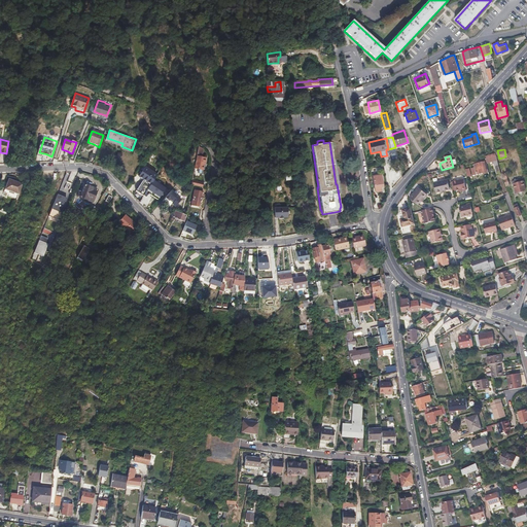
[(487,170),(486,166),(485,162),(485,161),(475,164),(478,173),(487,170)]
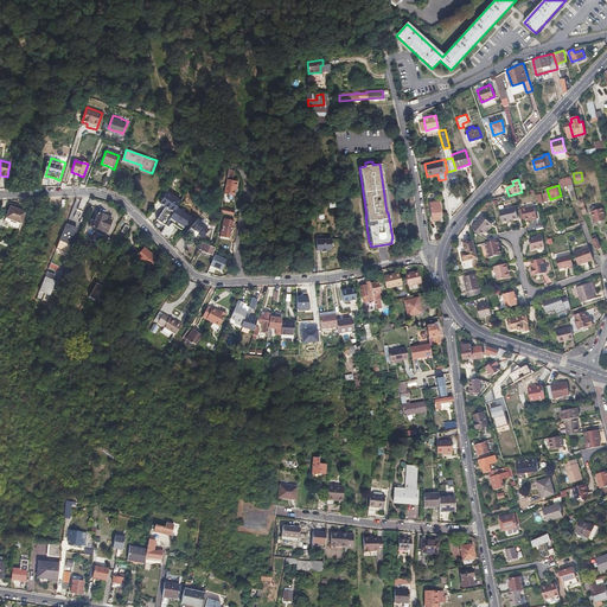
[(582,213),(585,212),(587,212),(583,203),(579,187),(574,187),(577,205),(582,213)]
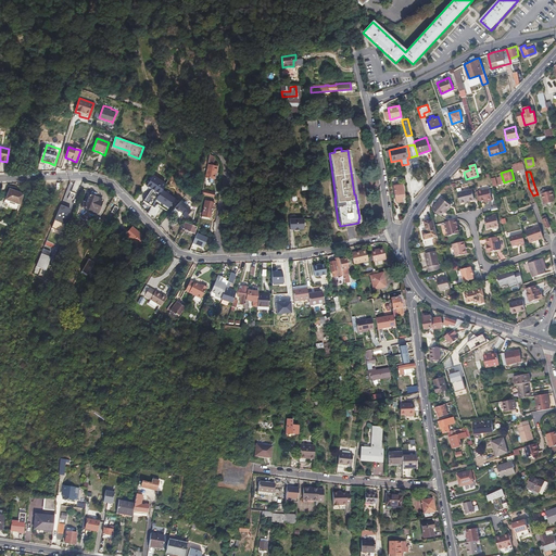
[(400,202),(401,200),(402,199),(401,194),(404,194),(403,184),(393,186),(395,202),(400,202)]
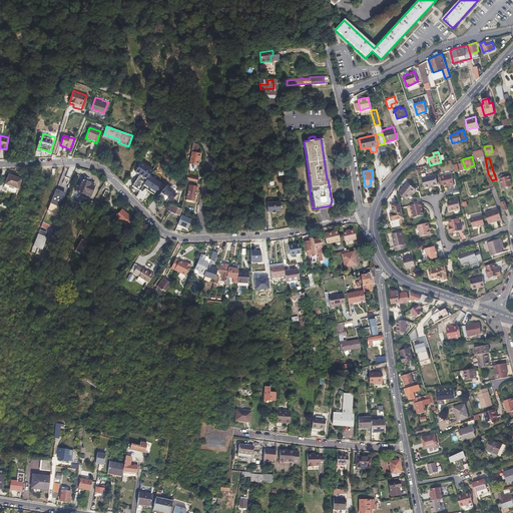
[(283,179),(284,179),(286,179),(285,171),(277,171),(277,175),(283,175),(283,179)]
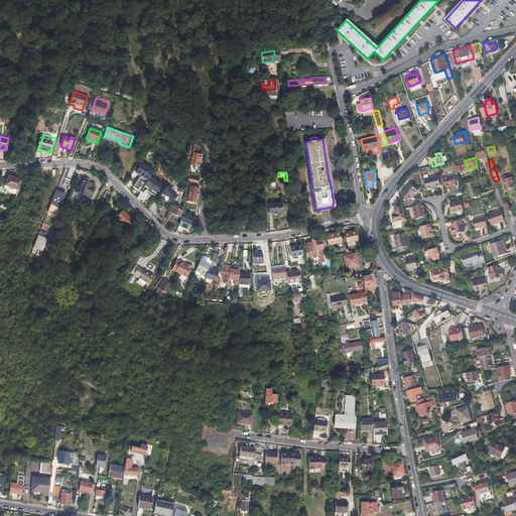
[(16,189),(19,179),(6,174),(2,184),(16,189)]
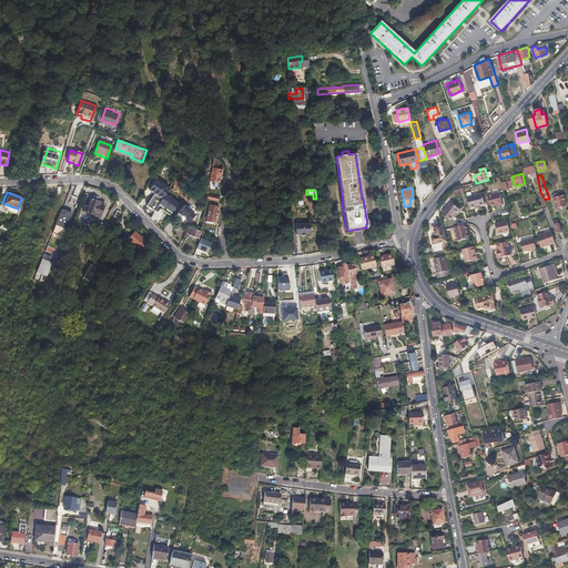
[(554,208),(560,206),(566,205),(563,192),(550,195),(554,208)]
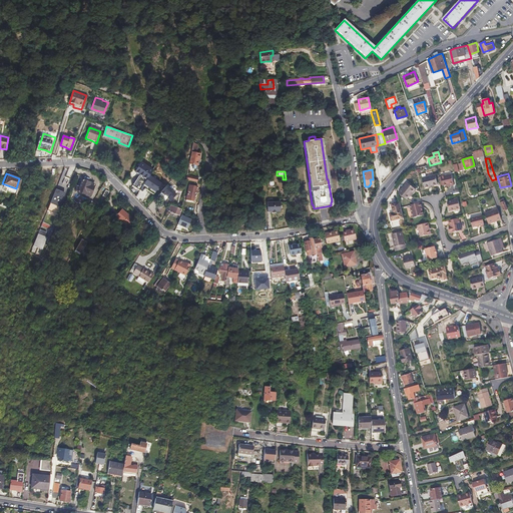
[(450,174),(440,177),(442,185),(445,185),(448,184),(449,185),(454,184),(453,182),(453,183),(450,174)]
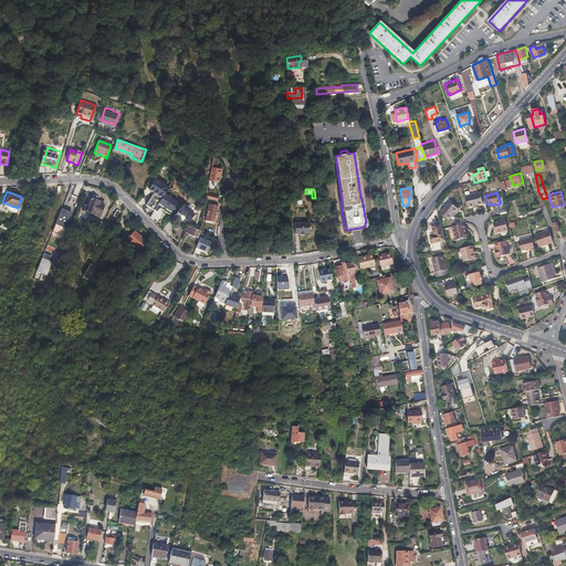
[(463,197),(467,208),(471,207),(475,206),(480,205),(477,194),(463,197)]
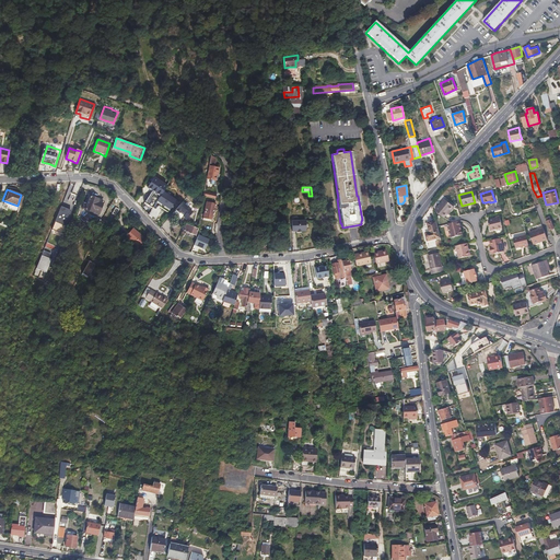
[(83,202),(82,205),(81,208),(96,214),(102,200),(90,196),(86,203),(83,202)]
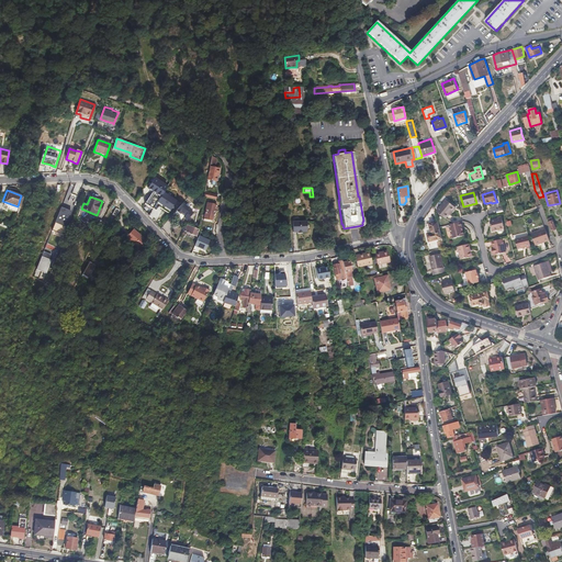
[(445,202),(438,211),(439,215),(445,220),(448,216),(447,215),(452,208),(445,202)]
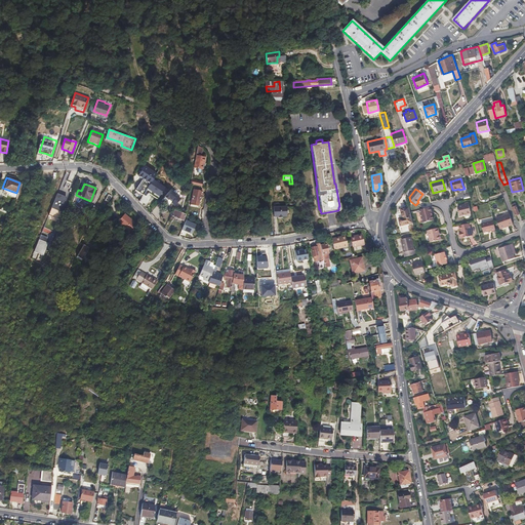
[(193,192),(190,205),(197,206),(198,202),(200,202),(201,193),(193,192)]
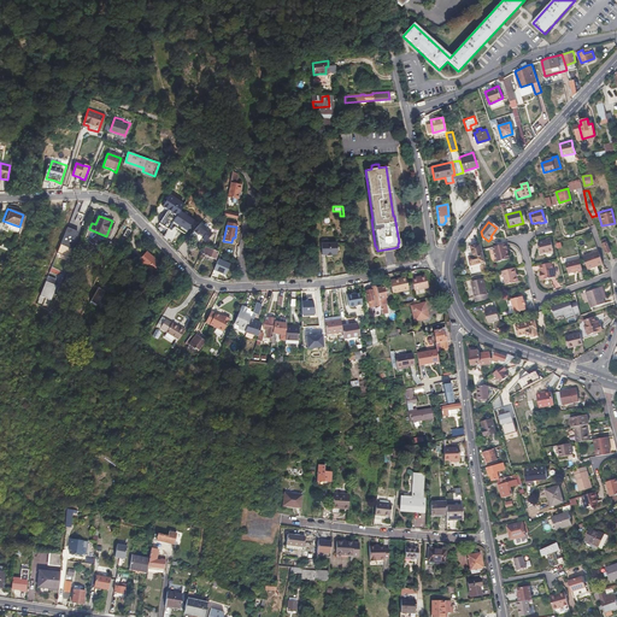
[(606,253),(607,252),(610,251),(605,239),(600,240),(606,253)]
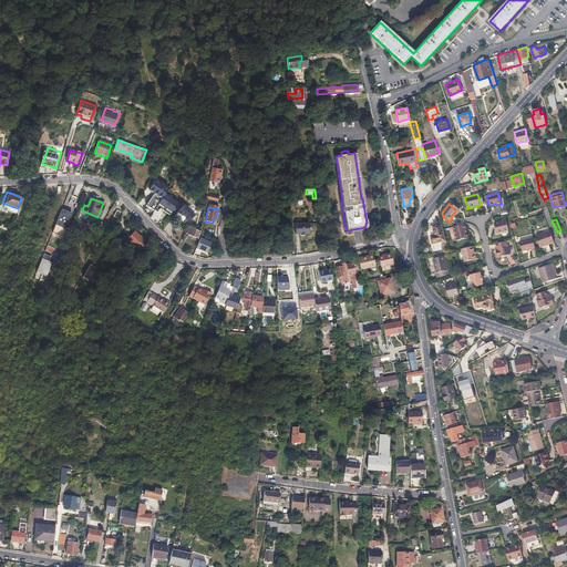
[(501,222),(493,224),(495,234),(508,230),(505,220),(501,222)]
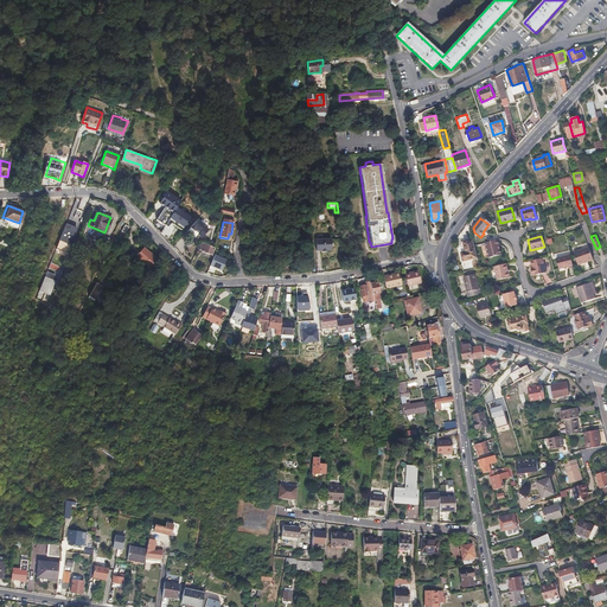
[(330,238),(314,240),(315,249),(315,251),(320,250),(320,251),(326,251),(326,250),(331,250),(330,238)]
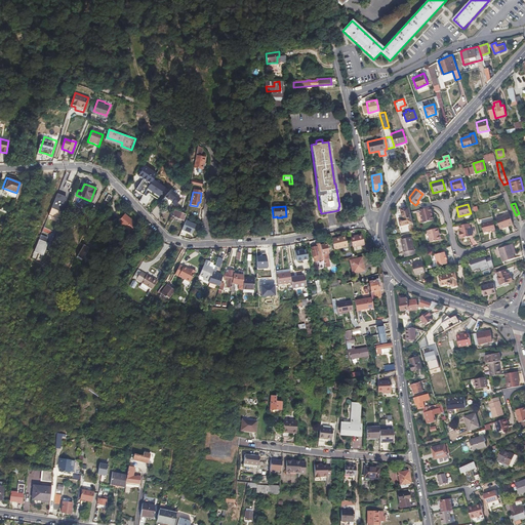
[(400,209),(401,213),(402,217),(398,218),(400,227),(413,224),(409,207),(400,209)]
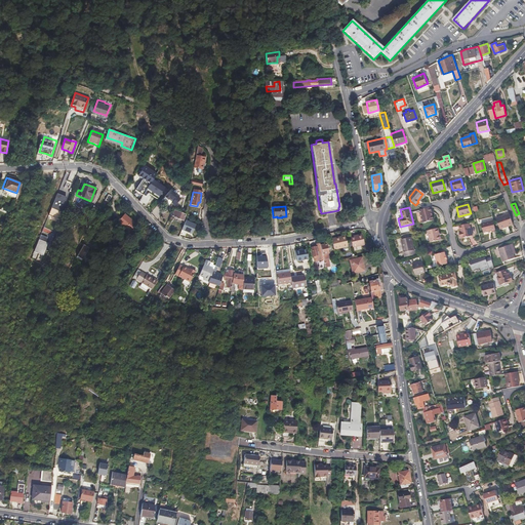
[(430,208),(418,211),(421,223),(433,220),(430,208)]
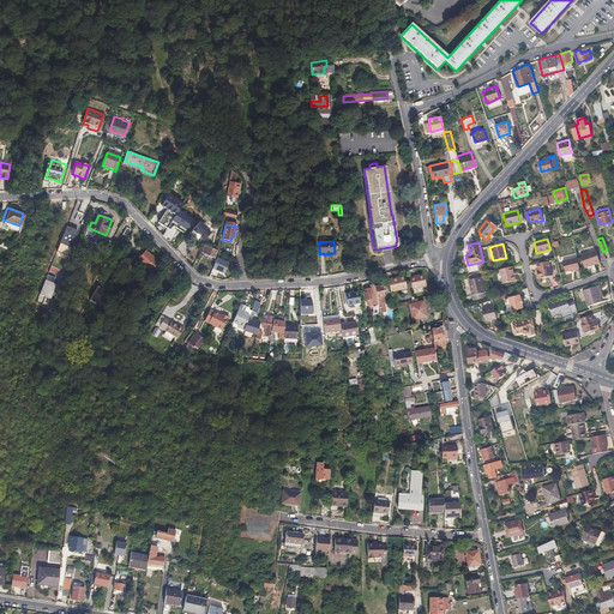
[(214,259),(215,257),(216,253),(205,247),(202,252),(214,259)]
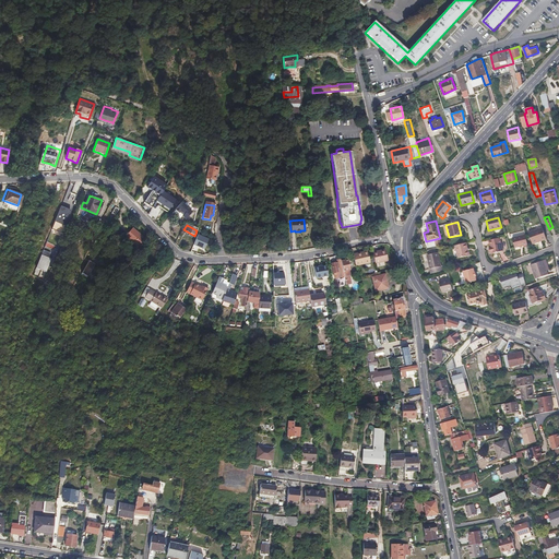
[(144,237),(131,226),(125,235),(138,245),(144,237)]
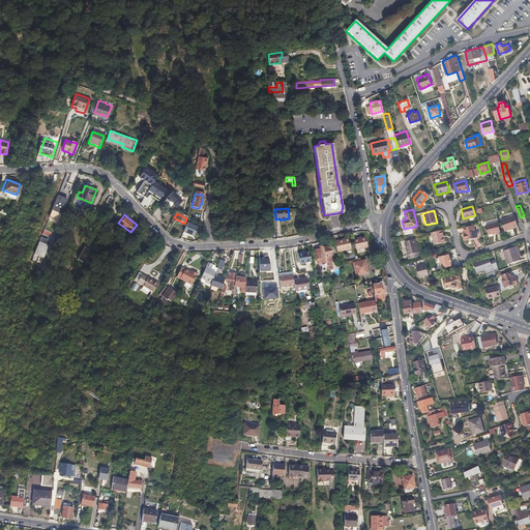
[(518,226),(513,215),(500,221),(504,231),(518,226)]
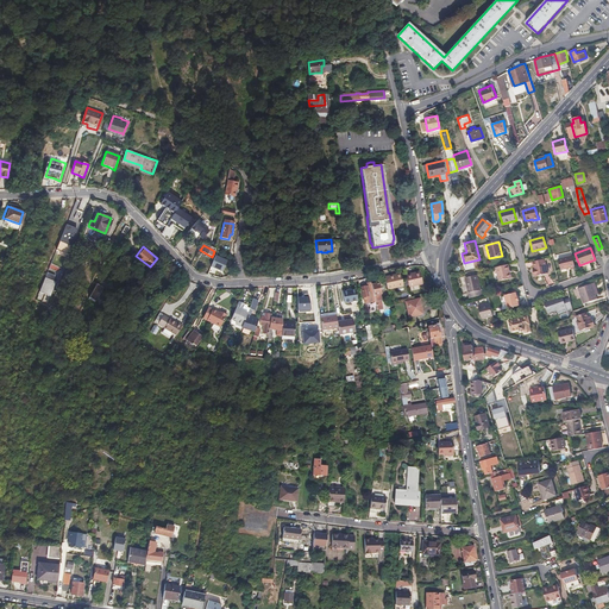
[(571,256),(558,259),(560,270),(569,268),(570,270),(575,269),(571,256)]
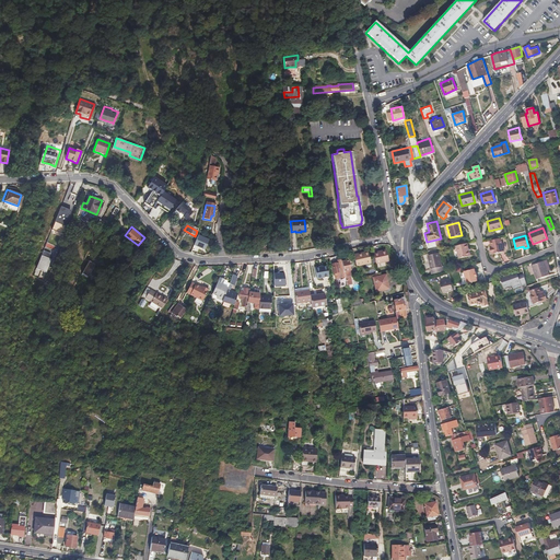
[(500,238),(487,241),(489,247),(490,247),(491,254),(503,252),(500,238)]
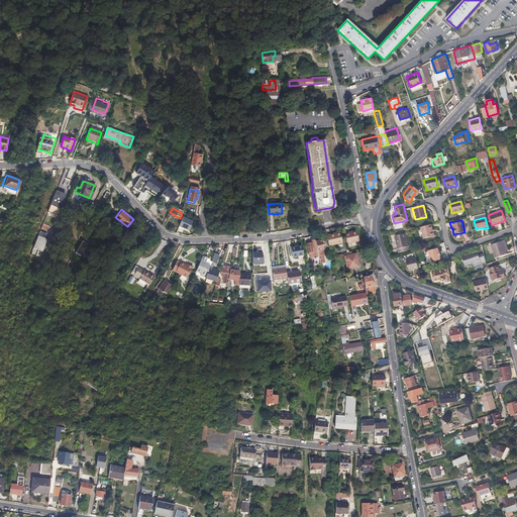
[(406,229),(397,231),(399,240),(398,240),(400,248),(410,245),(406,229)]
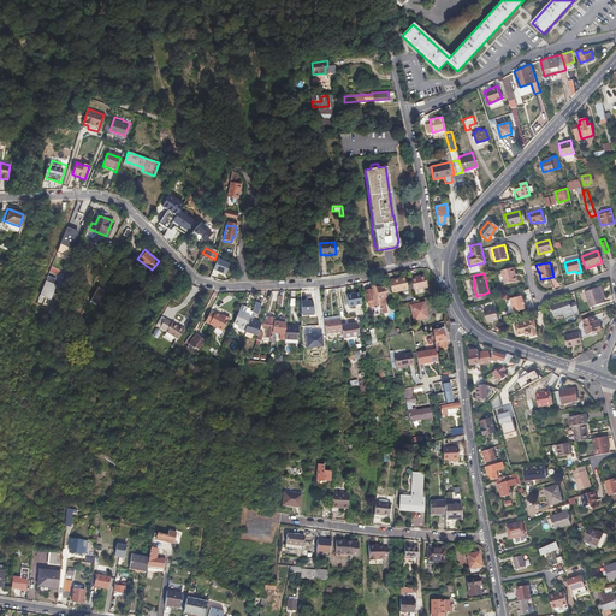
[(424,276),(409,278),(413,290),(427,288),(424,276)]
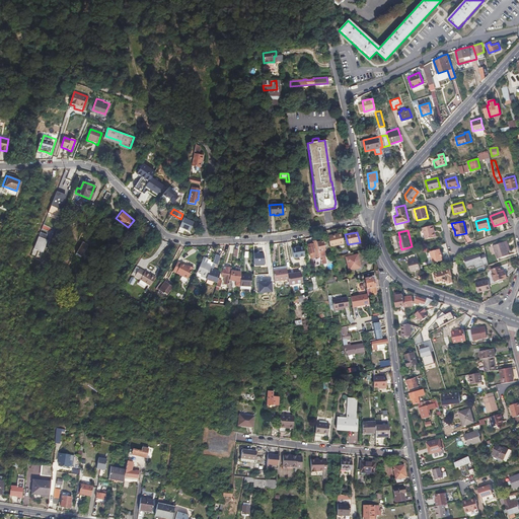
[(341,233),(326,236),(329,246),(343,243),(341,233)]
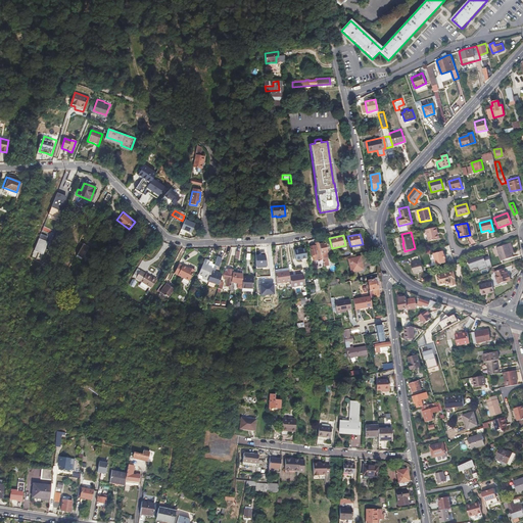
[(427,241),(430,250),(440,247),(437,239),(427,241)]
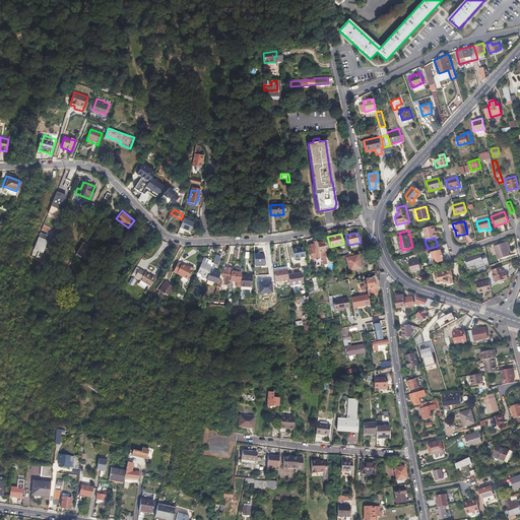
[(316,240),(316,241),(319,252),(320,257),(321,265),(326,263),(324,256),(326,256),(324,249),(325,248),(324,246),(323,246),(322,242),(321,239),(316,240)]
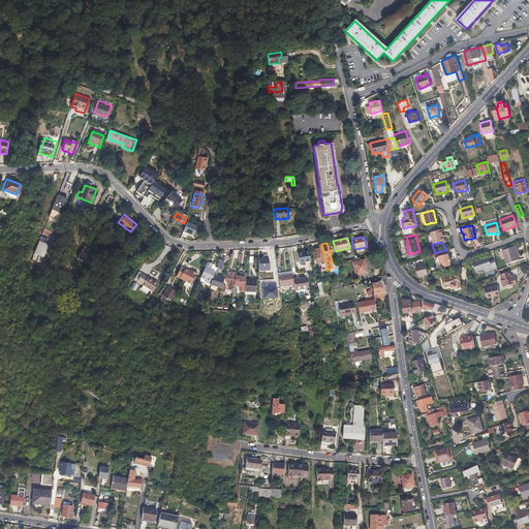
[(324,256),(321,245),(318,246),(318,248),(313,249),(315,262),(320,261),(320,262),(325,261),(324,256)]
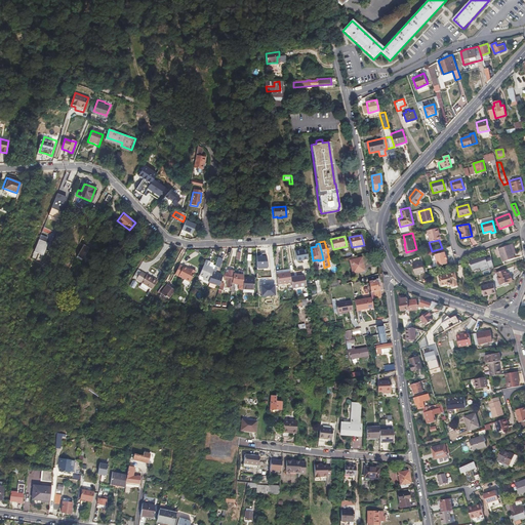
[(515,260),(513,254),(511,247),(498,251),(502,265),(515,260)]
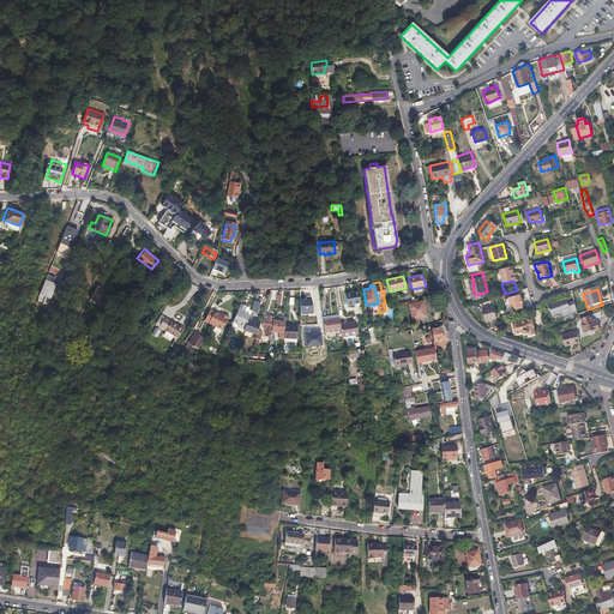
[(350,293),(344,294),(347,306),(353,305),(354,307),(359,306),(360,304),(359,293),(354,293),(350,294),(350,293)]
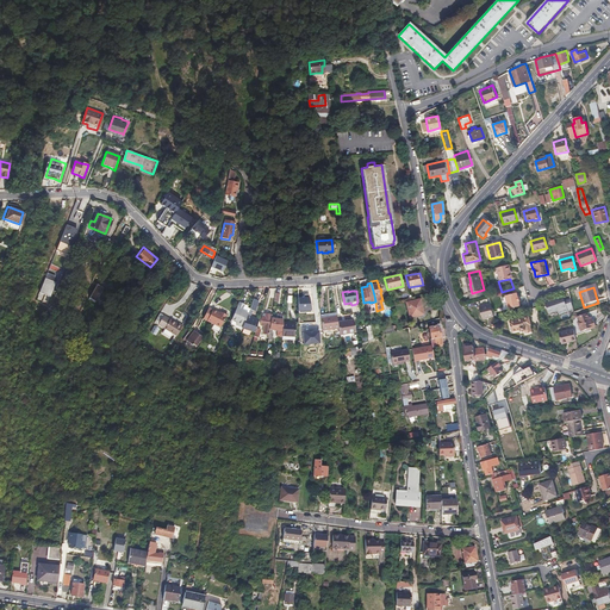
[(515,293),(504,296),(508,309),(518,306),(517,302),(518,302),(517,297),(516,298),(515,293)]
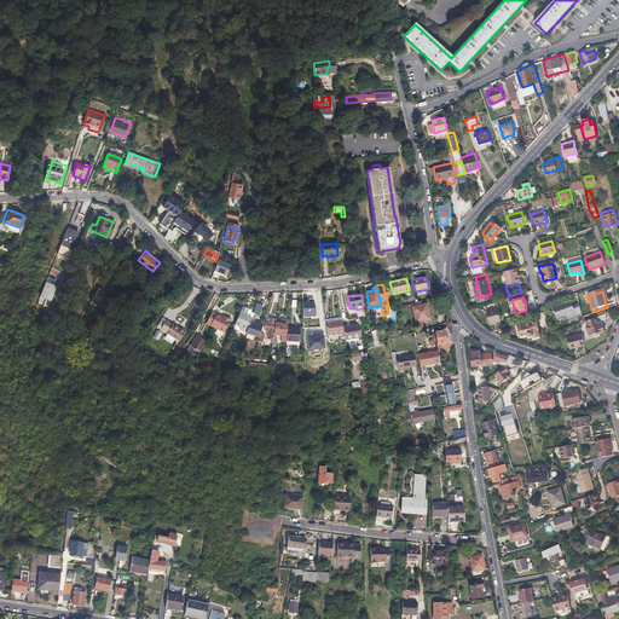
[(571,301),(553,307),(553,310),(551,311),(553,313),(554,312),(555,318),(566,314),(566,318),(576,316),(576,314),(582,313),(578,304),(572,305),(571,301)]
